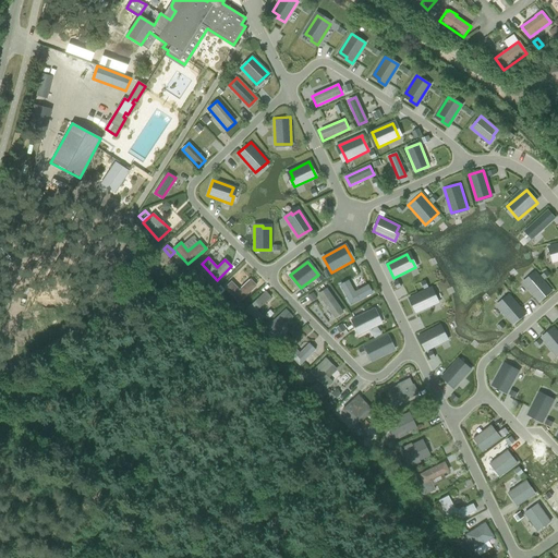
[(530,278),(524,283),(540,302),(552,291),(537,275),(532,280),(530,278)]
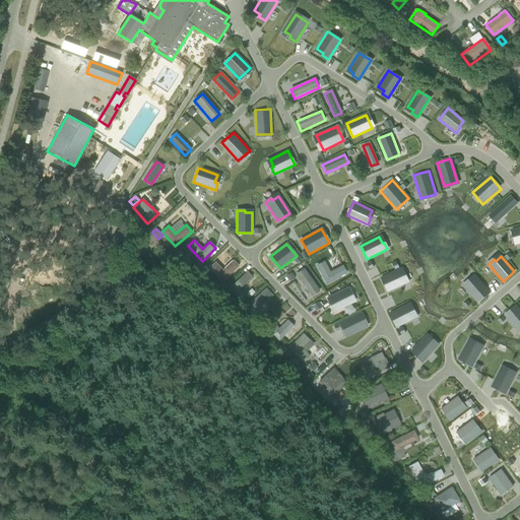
[(215,263),(209,268),(222,281),(238,266),(238,265),(238,264),(235,262),(234,262),(233,261),(222,270),(215,263)]
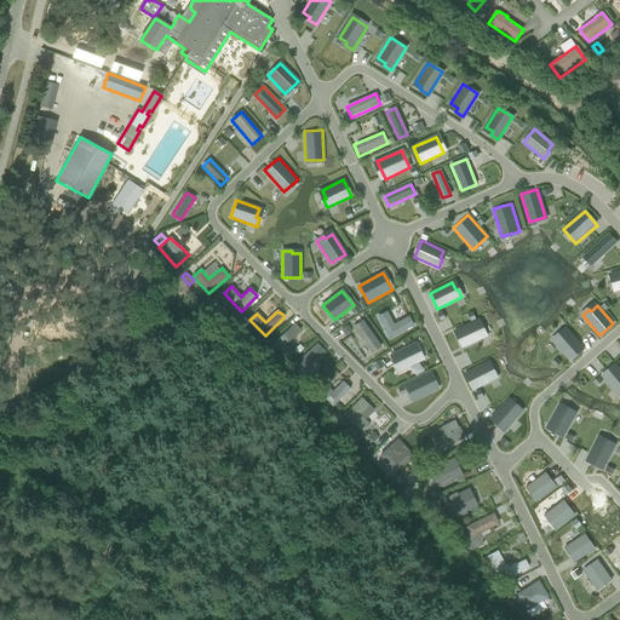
[(413,326),(408,317),(394,325),(386,311),(378,316),(390,338),(413,326)]
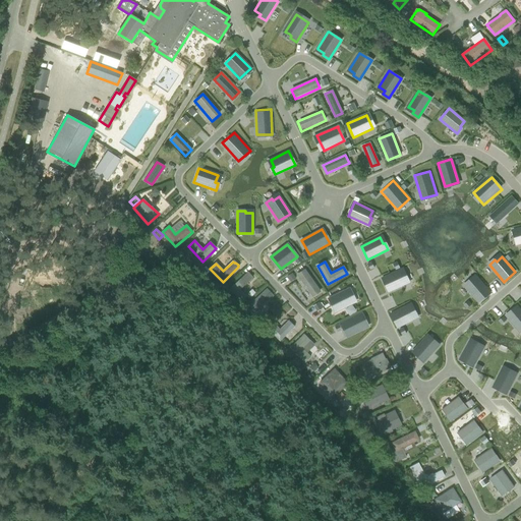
[(205,267),(200,271),(205,275),(209,271),(205,267)]
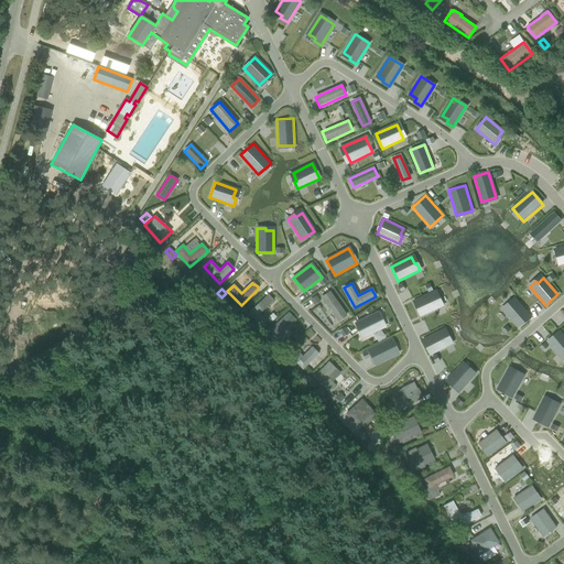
[(329,292),(322,297),(322,299),(333,313),(333,315),(336,318),(337,320),(337,322),(338,322),(346,316),(329,292)]
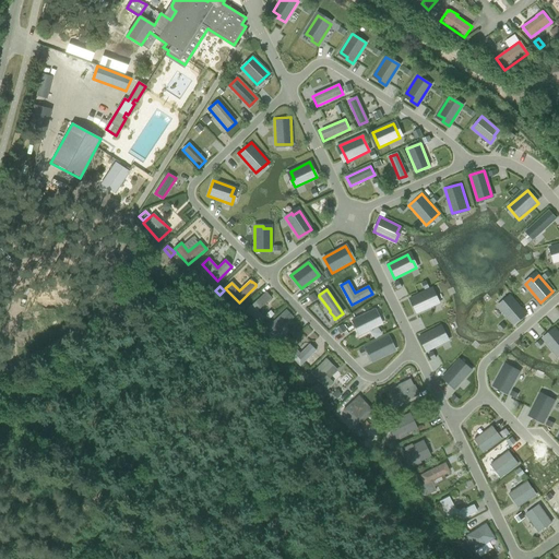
[(409,299),(416,313),(439,304),(436,296),(433,297),(430,289),(409,299)]
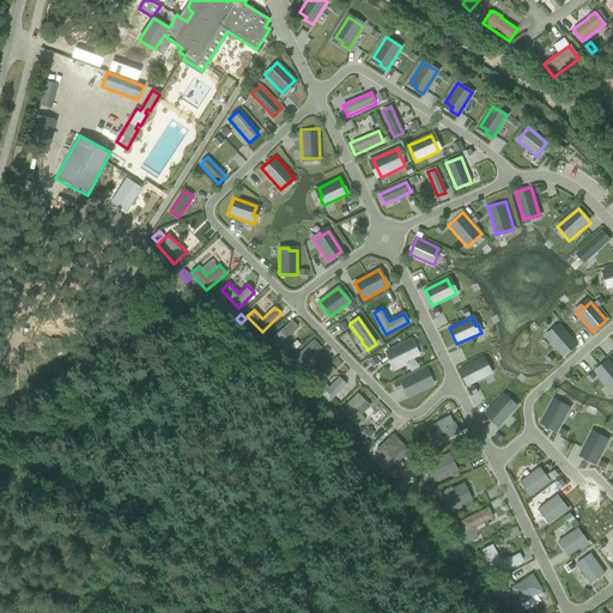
[(291,321),(269,340),(283,354),(290,349),(283,341),(297,327),(291,321)]
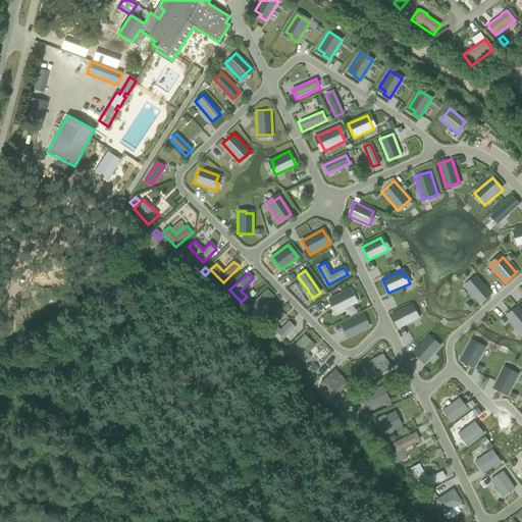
[(491,292),(475,273),(463,283),(480,302),(491,292)]
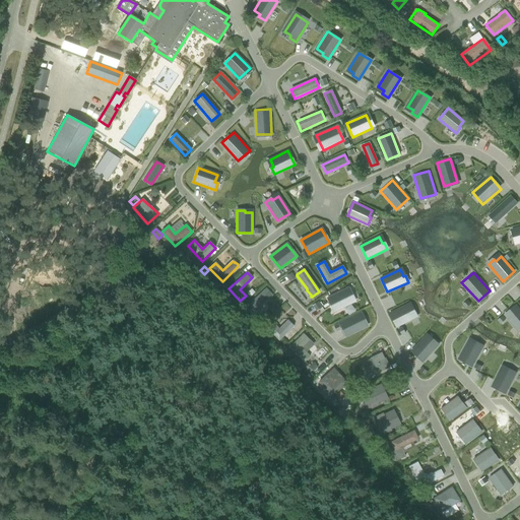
[(266,288),(248,306),(254,312),(272,296),(266,288)]
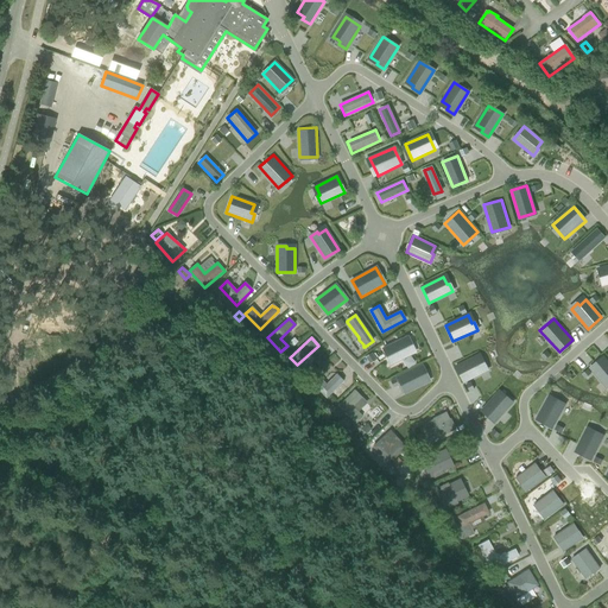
[(405,337),(382,349),(391,365),(413,354),(405,337)]
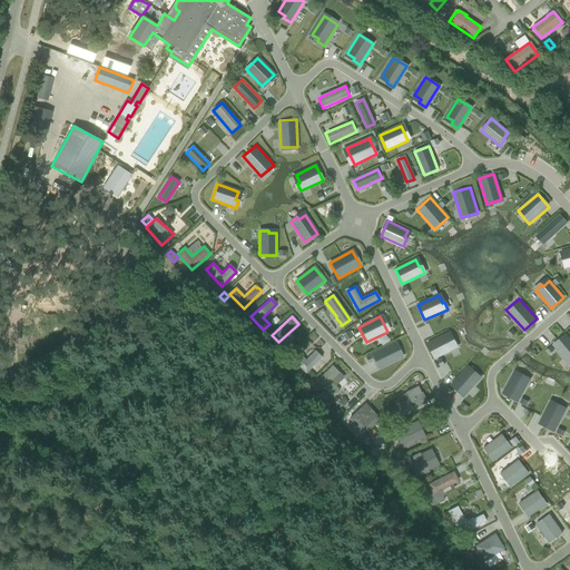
[(434,357),(458,344),(450,330),(425,342),(434,357)]
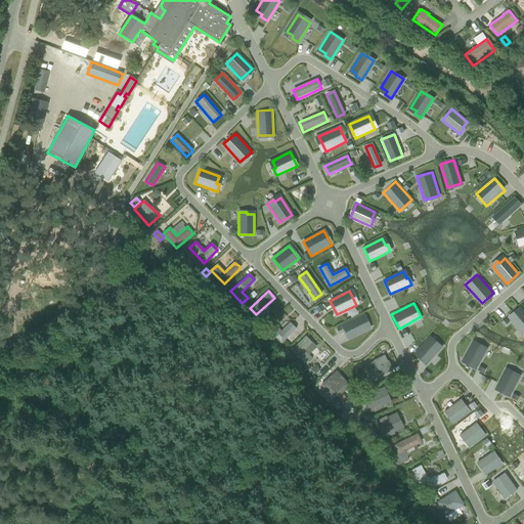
[(318,313),(323,310),(319,305),(315,308),(318,313)]
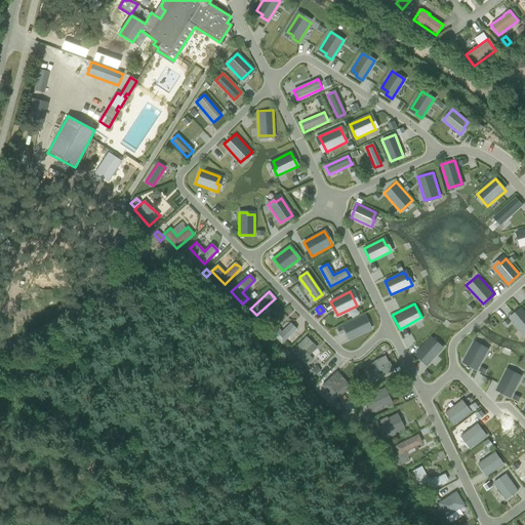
[(524,313),(521,308),(510,318),(524,335),(524,334),(524,313)]
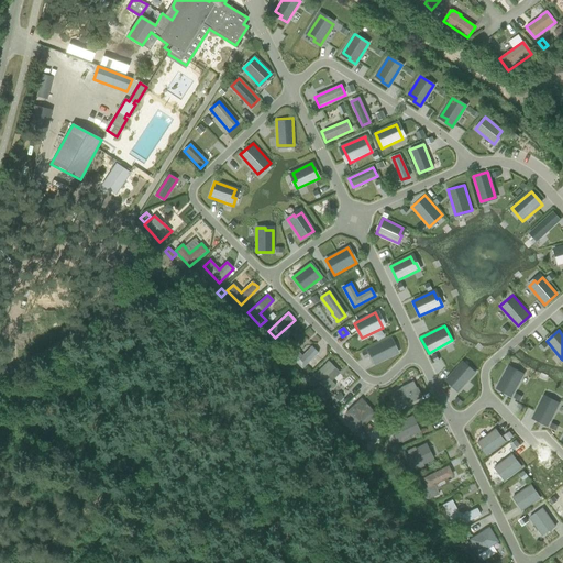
[(390,348),(387,340),(367,350),(374,363),(396,353),(393,345),(390,348)]
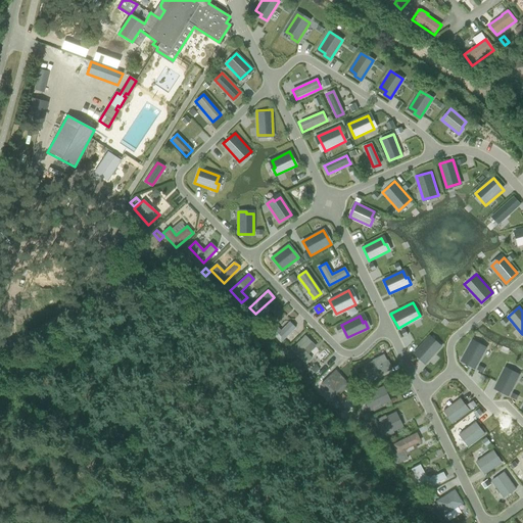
[(281,343),(295,328),(289,322),(280,330),(274,324),(268,331),(281,343)]
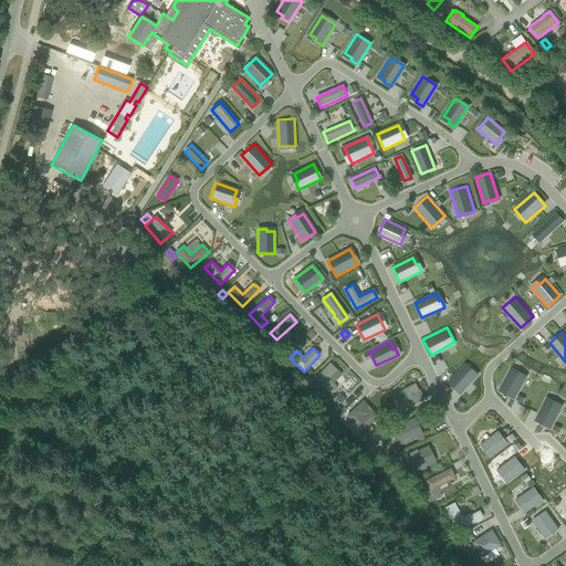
[(332,394),(338,387),(328,378),(337,370),(331,364),(315,378),(332,394)]
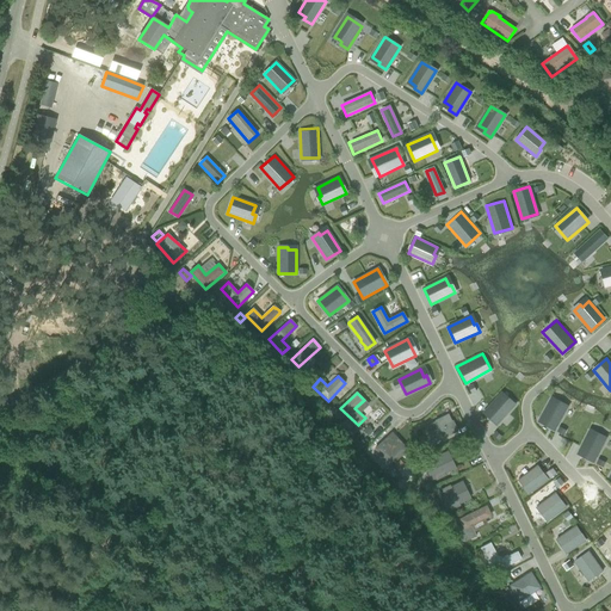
[(500,395),(483,413),(497,425),(514,406),(508,400),(506,401),(500,395)]
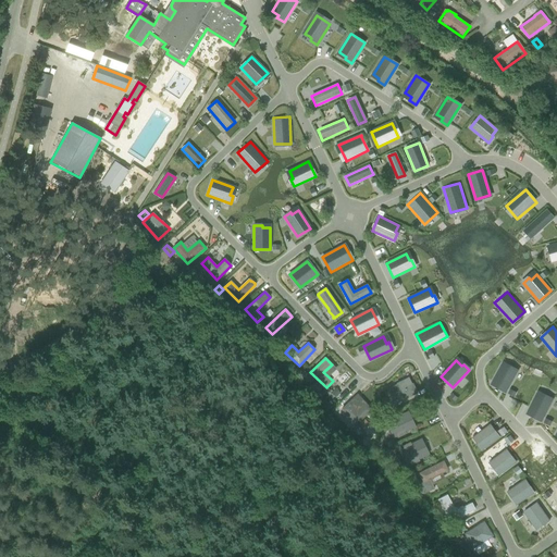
[(502,367),(491,385),(505,393),(517,372),(509,369),(508,371),(502,367)]
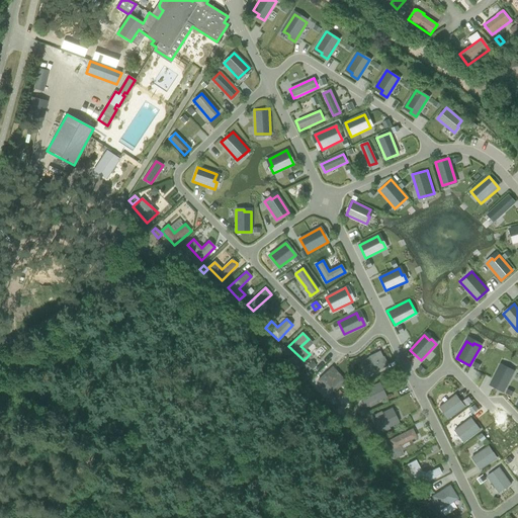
[(359,380),(389,366),(384,357),(383,358),(380,351),(369,357),(370,358),(363,361),(363,363),(358,365),(360,369),(354,372),(359,380)]
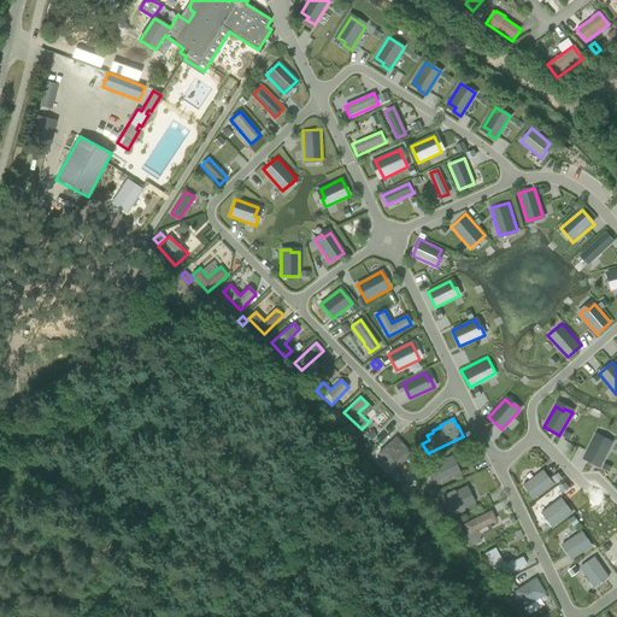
[(593,439),(582,459),(598,468),(611,444),(603,440),(601,442),(593,439)]
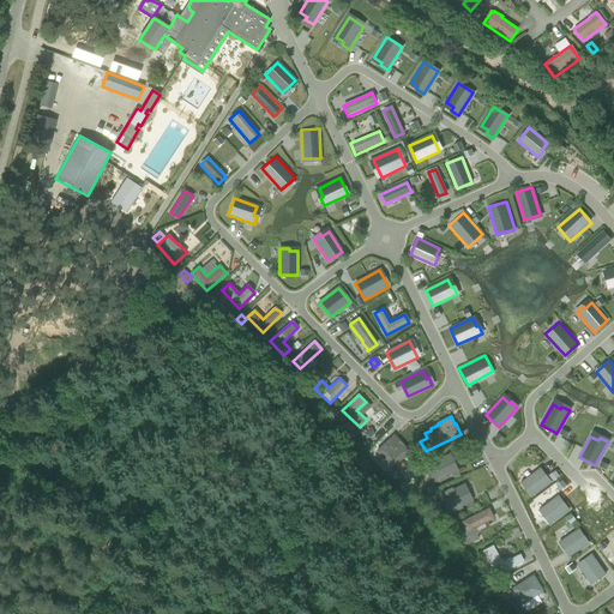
[(393,468),(410,452),(403,445),(393,453),(385,445),(377,452),(393,468)]
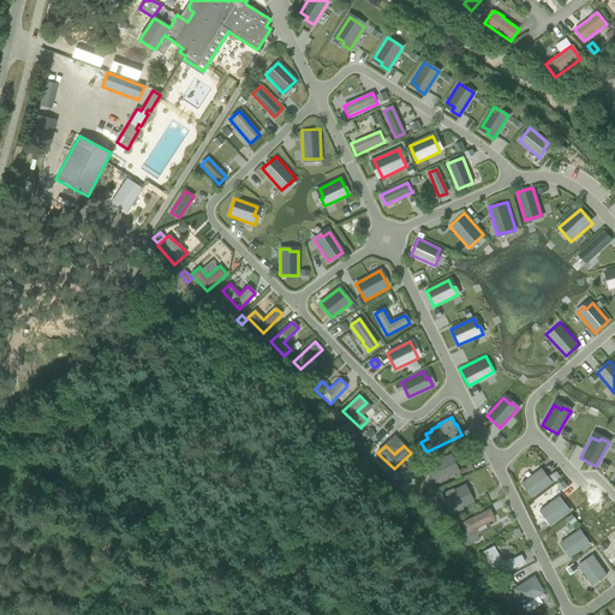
[(430,483),(460,473),(457,461),(427,471),(430,483)]
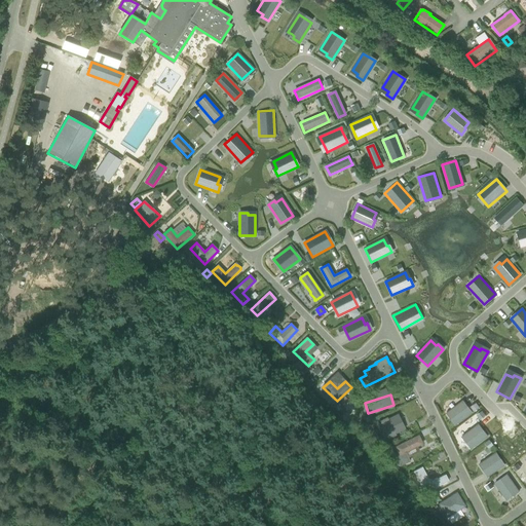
[(343,398),(339,402),(343,406),(347,402),(343,398)]
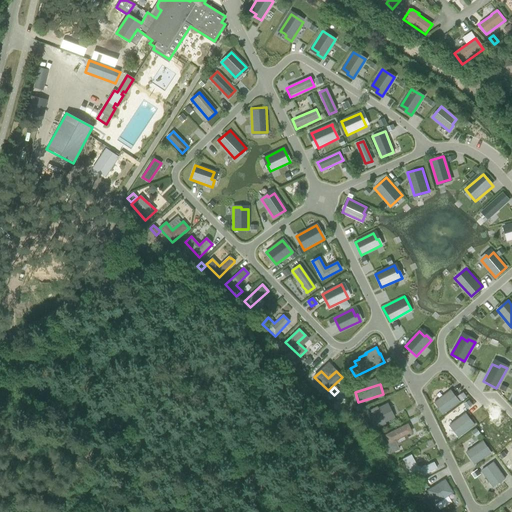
[(450,391),(434,403),(443,414),(459,402),(450,391)]
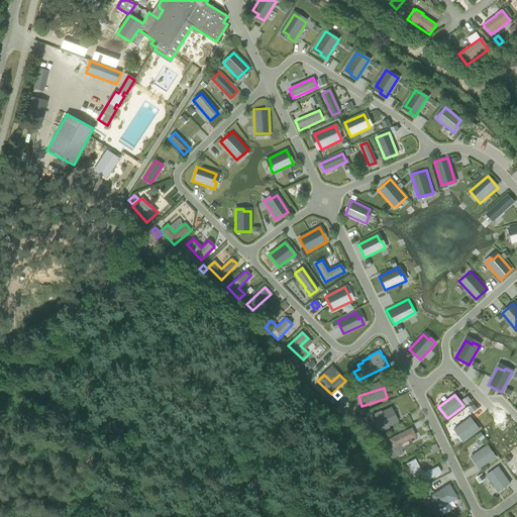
[(379,431),(410,415),(403,400),(371,416),(379,431)]
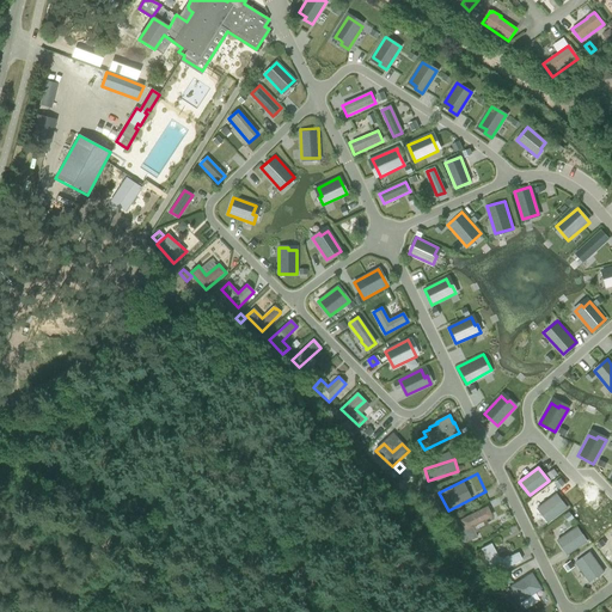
[(556,495),(537,509),(548,522),(567,508),(556,495)]
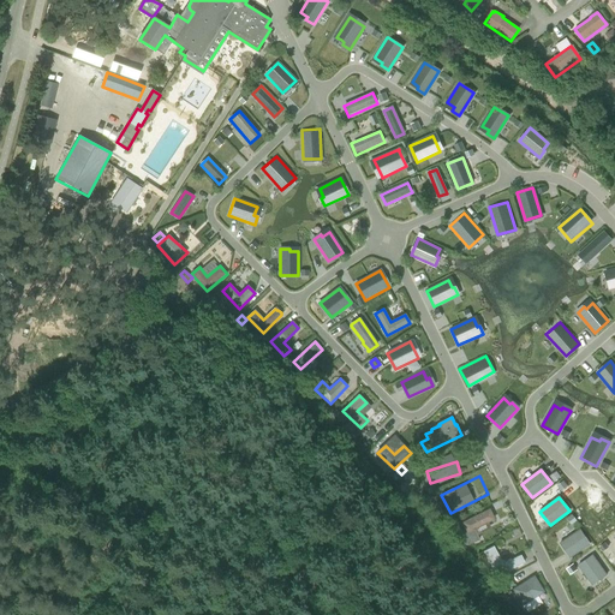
[(467,532),(461,535),(467,545),(478,541),(476,536),(473,530),(488,523),(489,523),(493,520),(494,518),(491,514),(490,514),(489,511),(463,524),(467,532)]
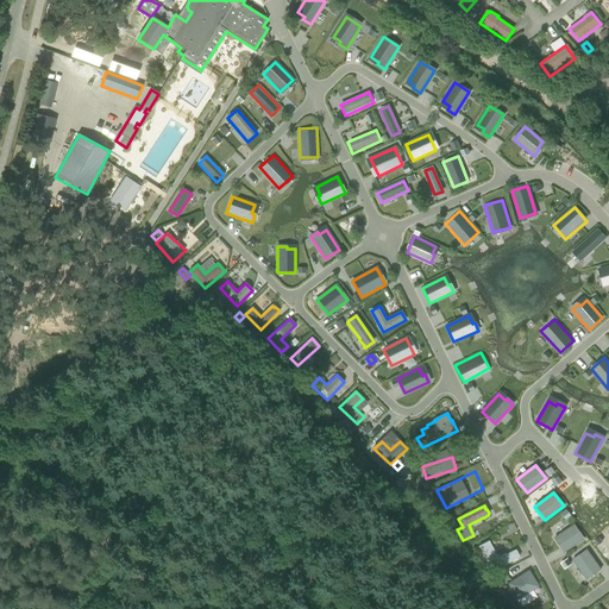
[(554,540),(564,554),(585,540),(576,527),(554,540)]
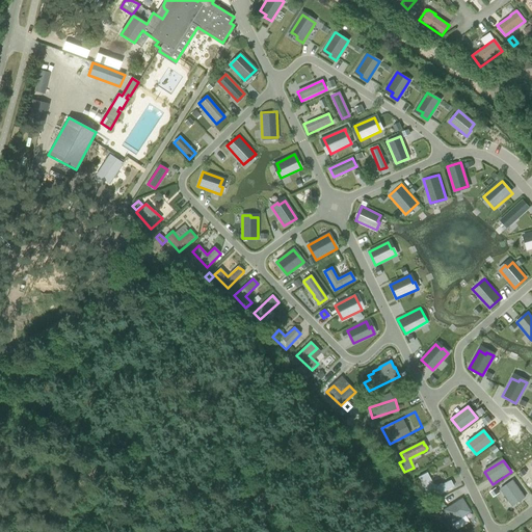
[(435,488),(427,473),(419,477),(430,500),(455,487),(451,480),(435,488)]
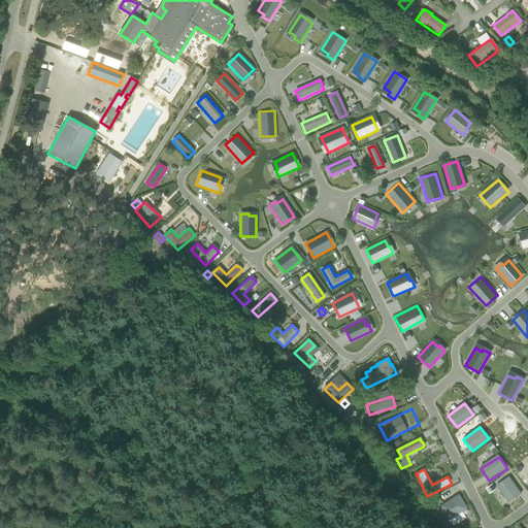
[(508,477),(496,486),(508,503),(521,494),(508,477)]
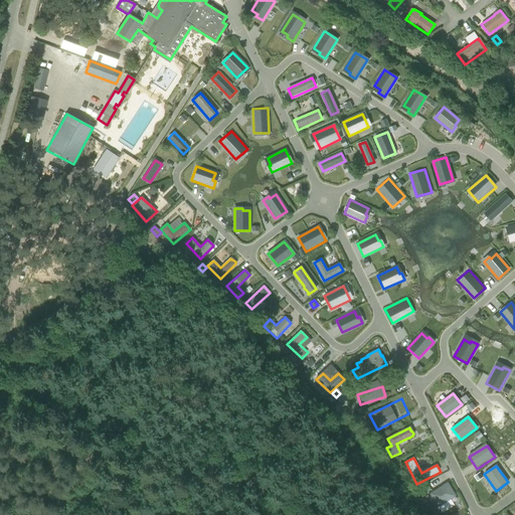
[(430,494),(438,507),(455,496),(454,495),(454,493),(453,491),(452,491),(450,488),(450,487),(449,485),(448,484),(447,483),(430,494)]
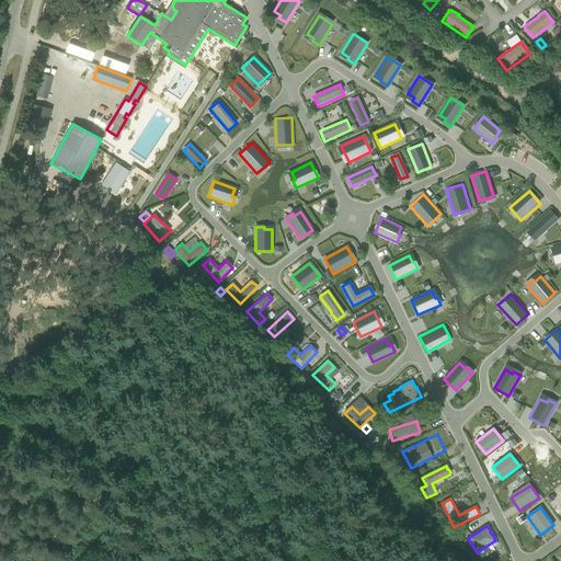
[(468,534),(465,528),(459,531),(462,537),(468,534)]
